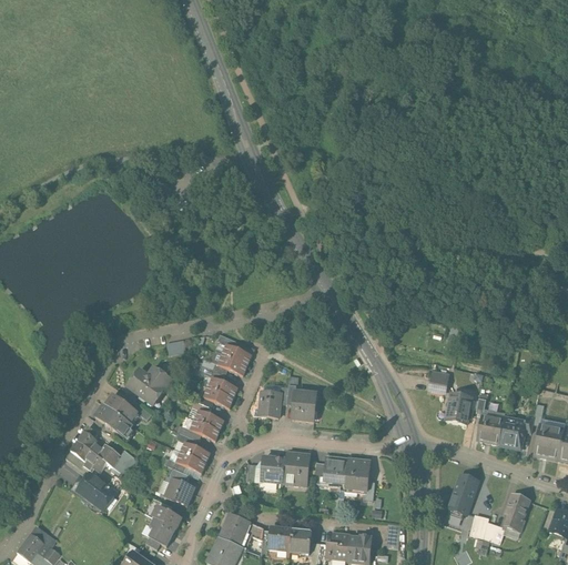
[(447,344),(455,346),(458,333),(449,332),(447,344)]
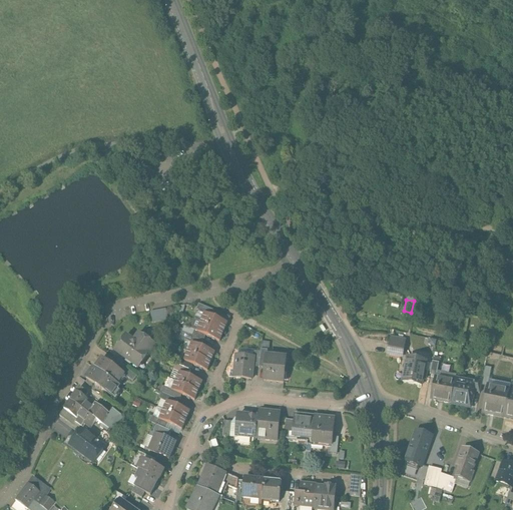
[(215,308),(198,301),(195,307),(203,310),(213,314),(215,308)]
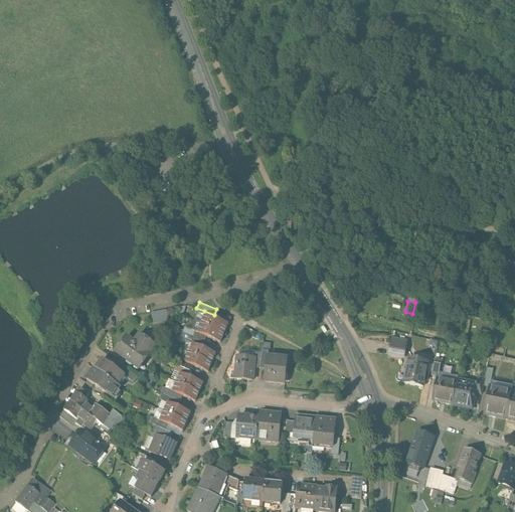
[(154,319),(170,318),(169,306),(153,307),(154,319)]
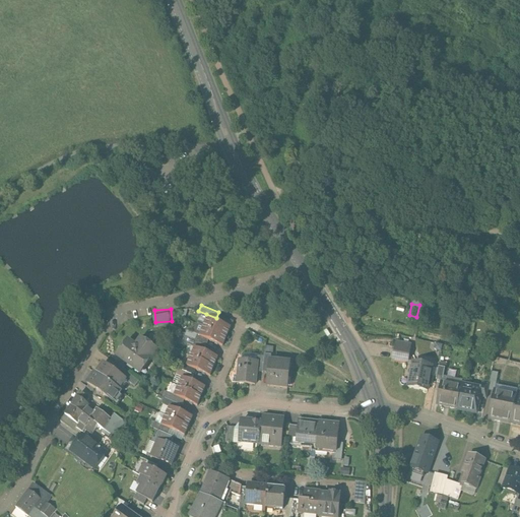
[(216,318),(206,314),(203,323),(226,333),(231,324),(216,318)]
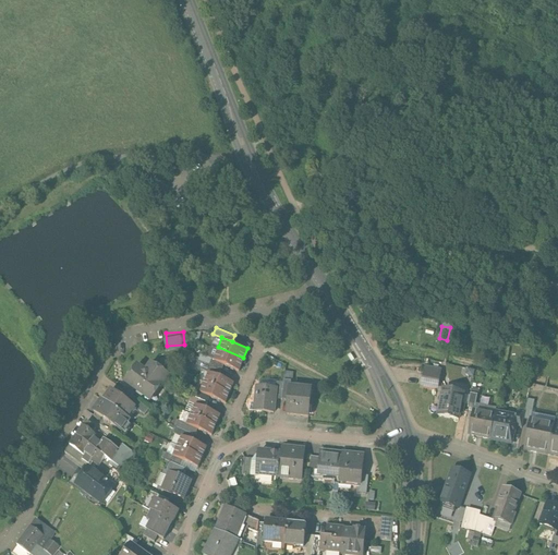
[(243,358),(218,347),(214,357),(223,361),(239,368),(243,358)]
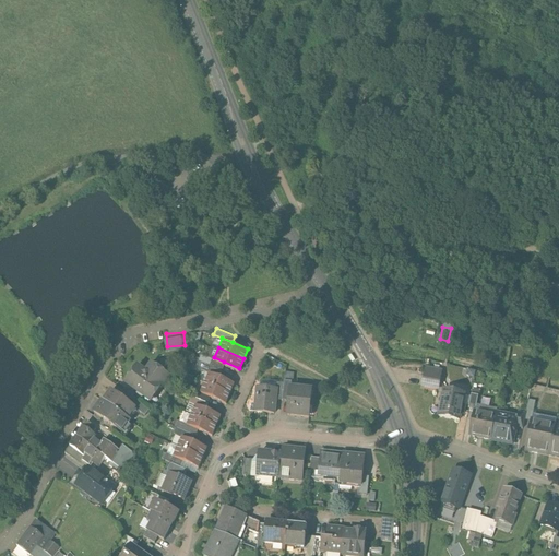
[(214,357),(207,355),(205,361),(222,368),(224,362),(214,357)]
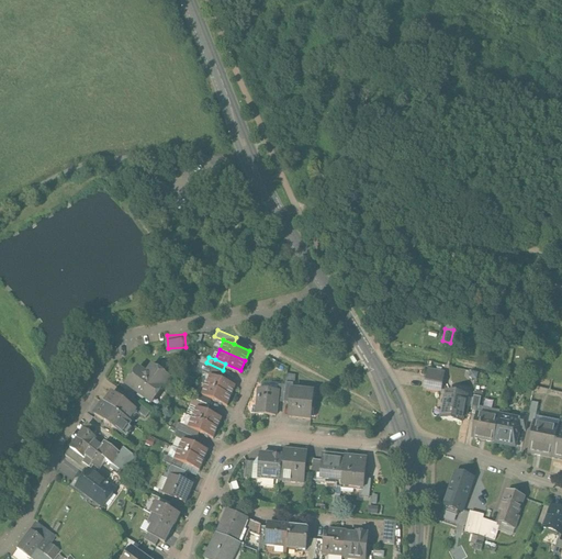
[(223,370),(206,362),(204,369),(210,371),(220,376),(223,370)]
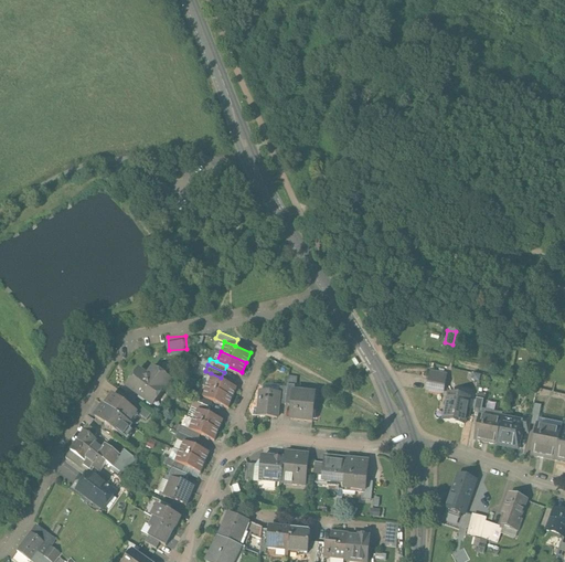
[(155,366),(148,374),(148,373),(141,374),(140,375),(136,372),(128,382),(140,391),(139,393),(144,398),(146,395),(152,401),(162,388),(161,385),(168,375),(155,366)]
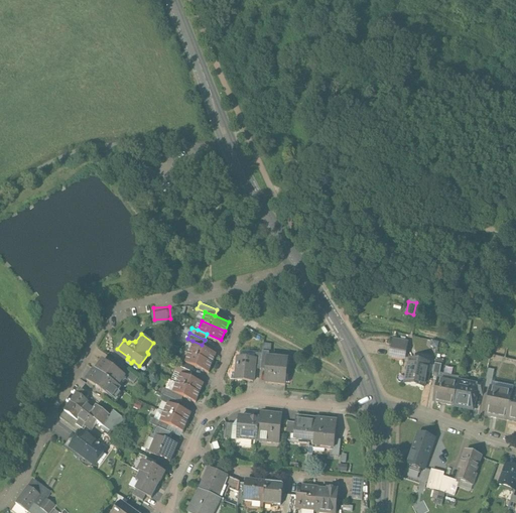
[(202,345),(192,341),(188,350),(212,360),(216,351),(202,345)]
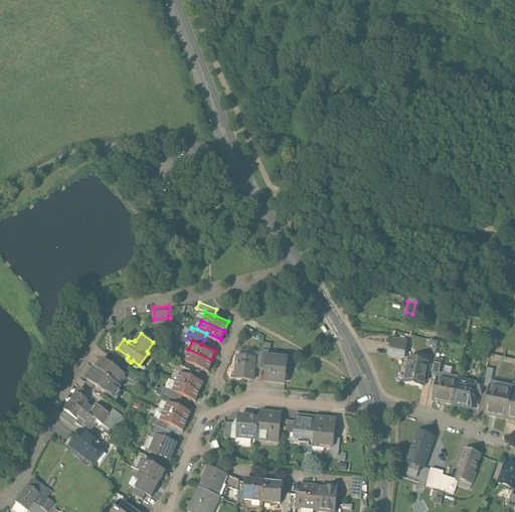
[(405,343),(394,341),(391,354),(402,356),(405,343)]
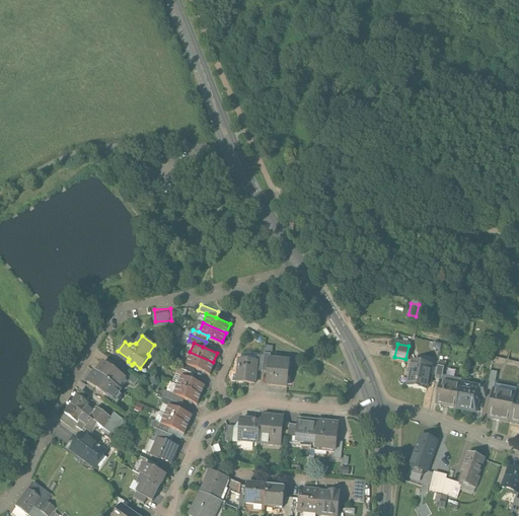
[(213,362),(190,352),(186,362),(196,366),(209,371),(213,362)]
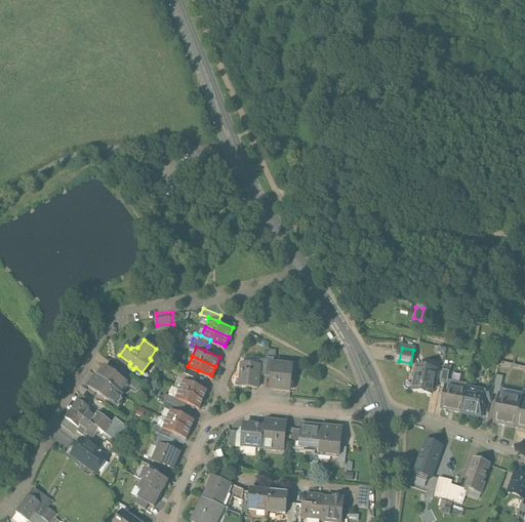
[(259,363),(241,361),(239,378),(247,379),(247,385),(257,386),(259,363)]
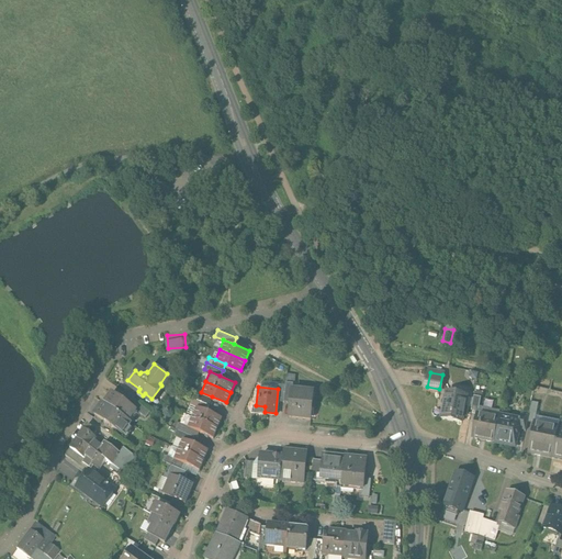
[(313,390),(293,388),(290,413),(311,415),(313,390)]
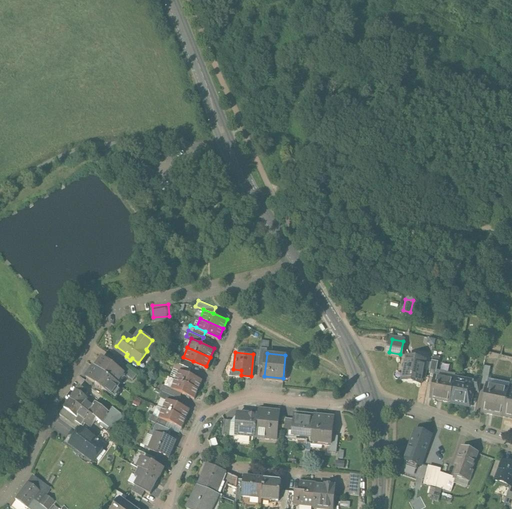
[(183,357),(177,354),(174,359),(190,366),(193,361),(183,357)]
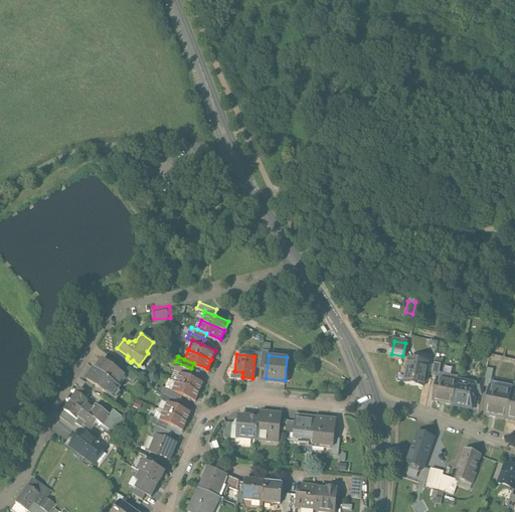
[(113,362),(109,360),(107,360),(107,359),(104,357),(100,363),(99,363),(96,367),(117,382),(124,372),(119,368),(113,364),(113,362)]
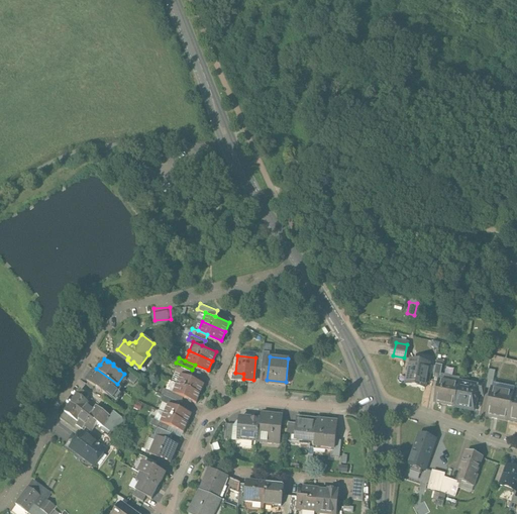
[(429,363),(411,358),(406,382),(425,386),(429,363)]
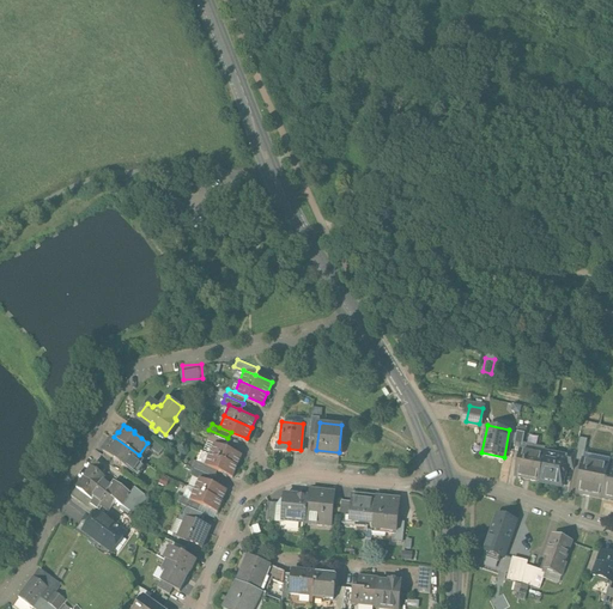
[(525,430),(516,428),(514,443),(522,444),(525,430)]
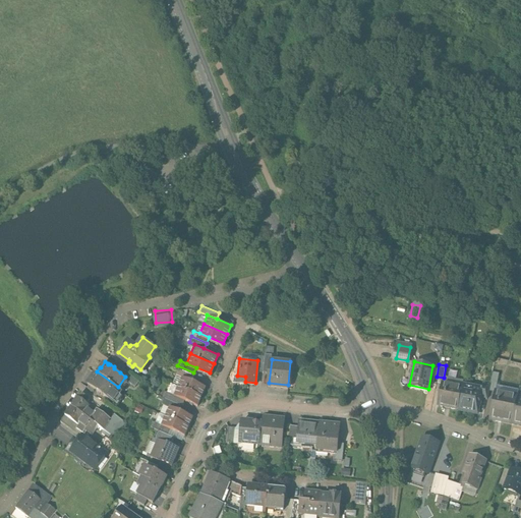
[(193,372),(177,365),(175,371),(181,373),(191,378),(193,372)]
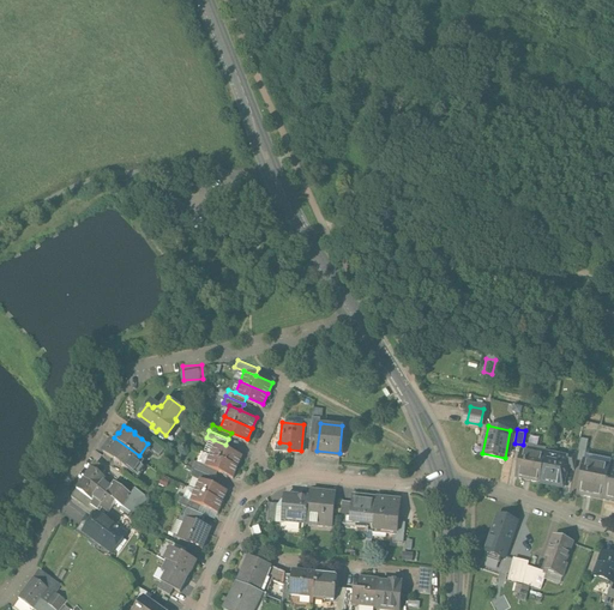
[(164,445),(146,433),(142,439),(148,444),(160,452),(164,445)]
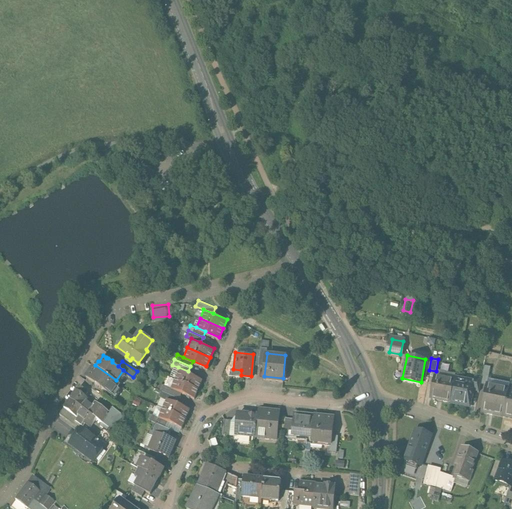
[(481,376),(480,378),(488,379),(491,364),(483,363),(481,376)]
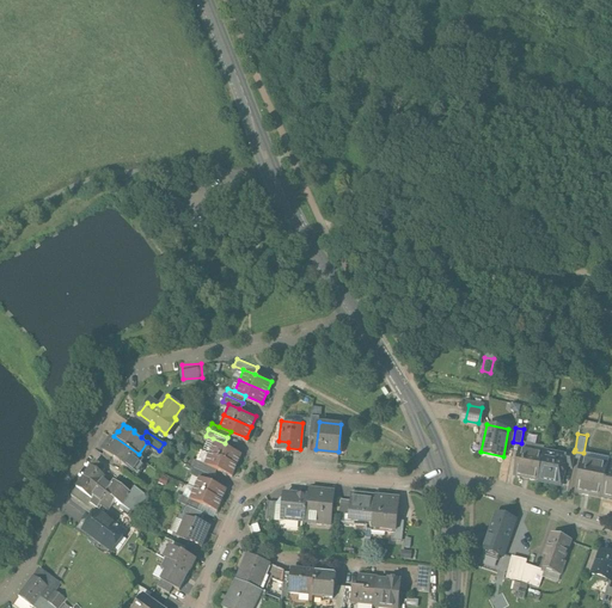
[(139,454),(114,436),(109,442),(106,442),(103,447),(105,448),(115,455),(133,468),(142,456),(139,454)]
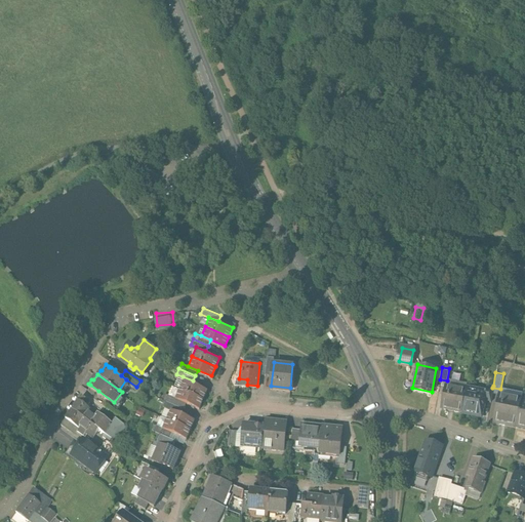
[(193,380),(183,376),(178,387),(202,397),(206,387),(193,380)]
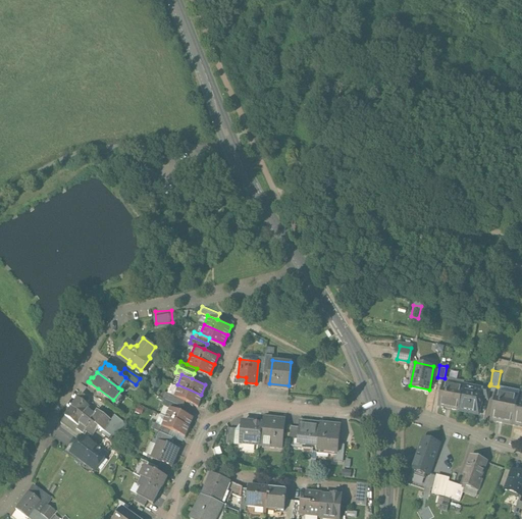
[(463,384),(444,380),(438,403),(459,407),(463,384)]
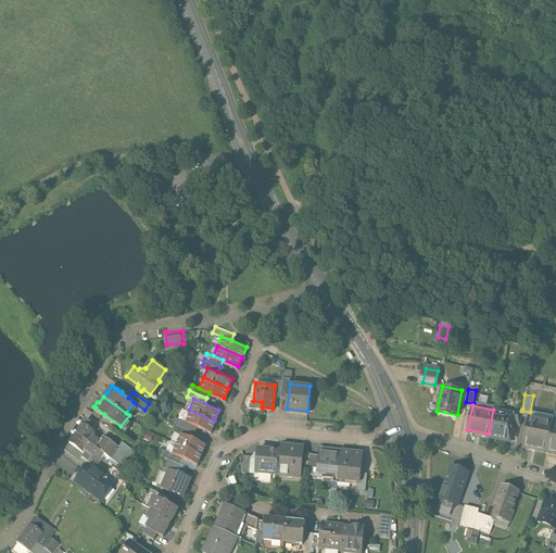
[(104,414),(96,407),(93,411),(102,417),(104,414)]
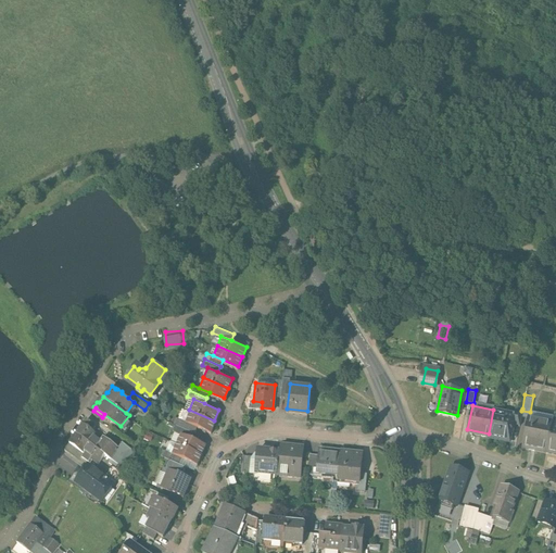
[(503,410),(493,409),(493,410),(489,434),(510,438),(514,419),(515,415),(514,415),(505,413),(503,410)]
